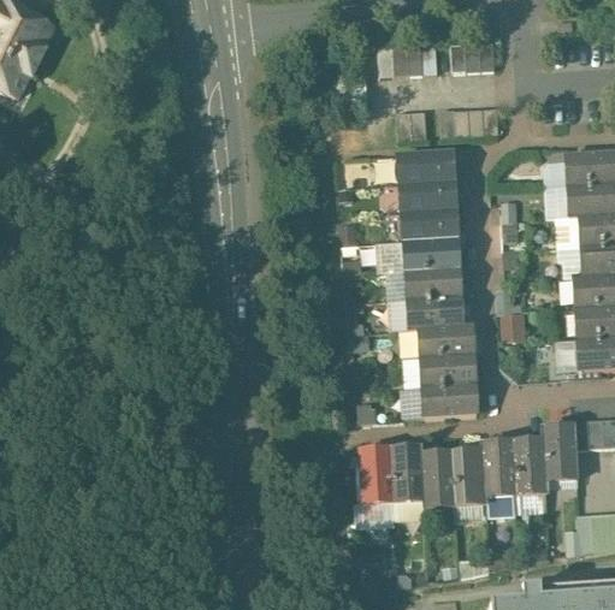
[(0,94),(11,100),(24,76),(29,80),(42,53),(37,51),(48,28),(0,3),(0,94)]
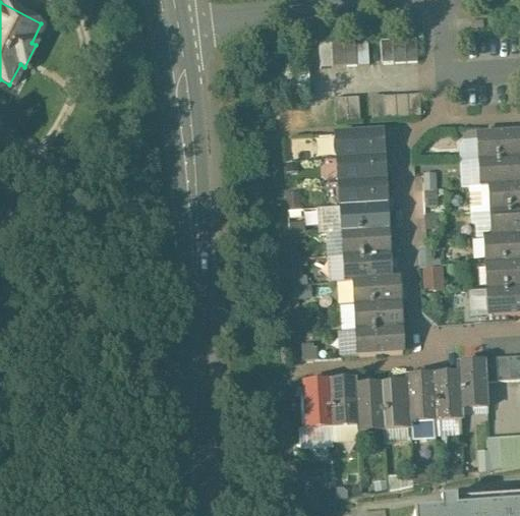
[(404,35),(393,36),(394,59),(406,58),(404,35)]
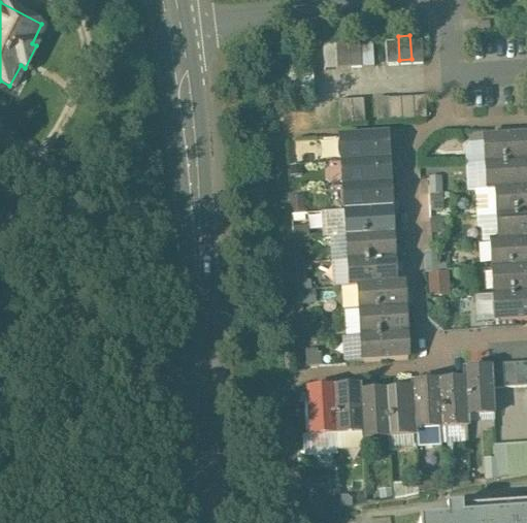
[(422,35),(410,35),(412,59),(424,59),(422,35)]
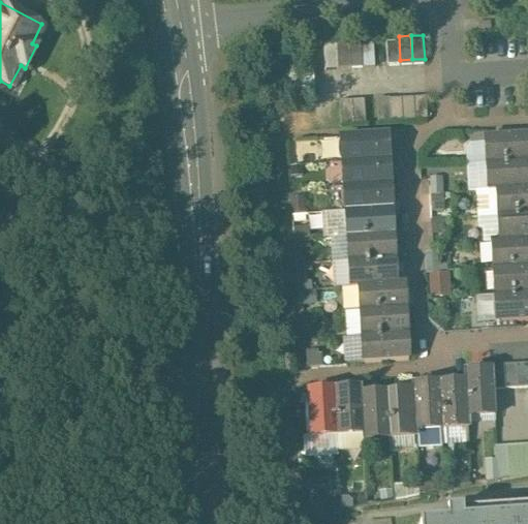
[(398,36),(386,37),(387,61),(400,60),(398,36)]
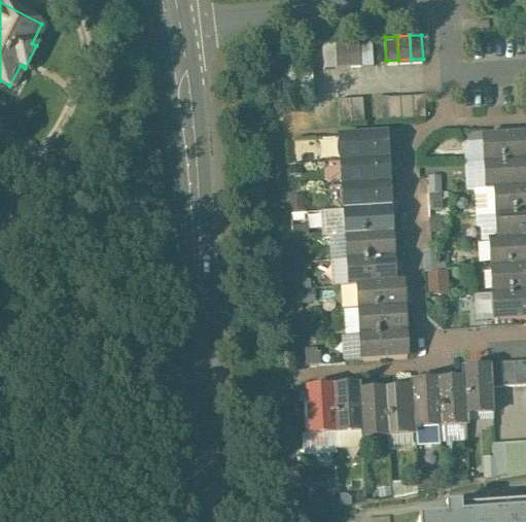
[(373,37),(360,38),(361,62),(374,62),(373,37)]
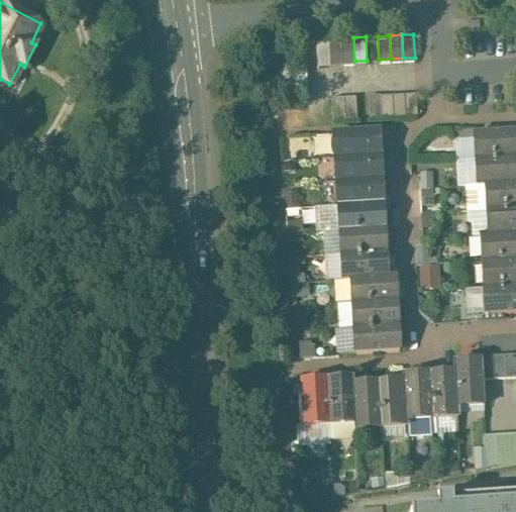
[(352,37),(341,38),(342,62),(354,61),(352,37)]
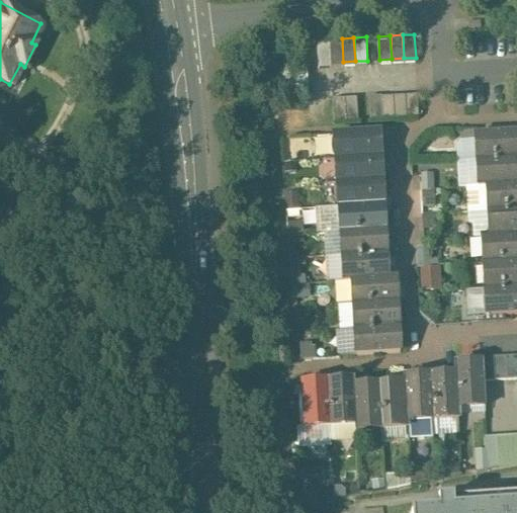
[(319,63),(331,62),(330,38),(318,39),(319,63)]
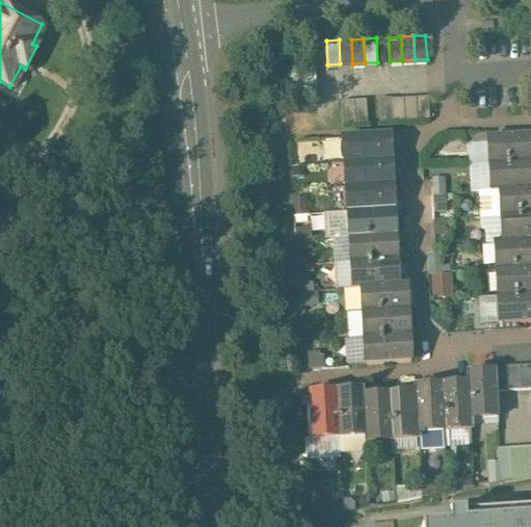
[(351,40),(339,40),(340,63),(352,63),(351,40)]
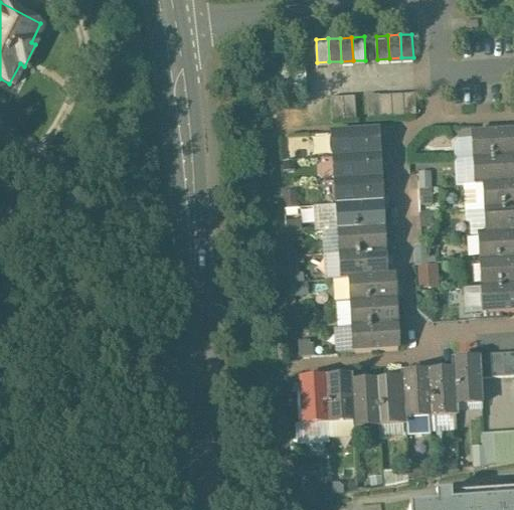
[(278,76),(304,74),(304,63),(277,64),(278,76)]
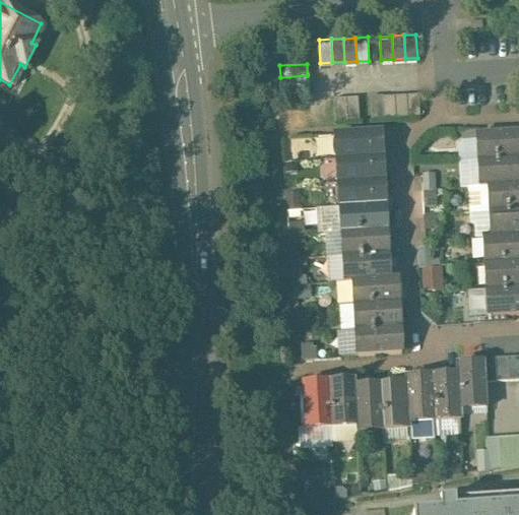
[(307,75),(280,77),(280,87),(307,85),(307,75)]
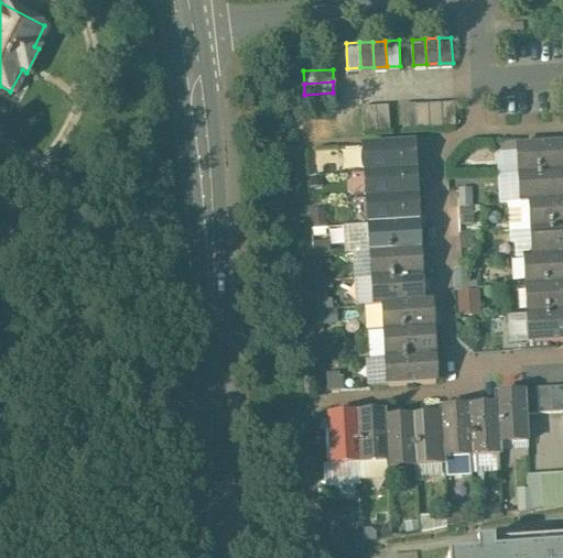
[(455,97),(442,98),(443,123),(456,122),(455,97)]
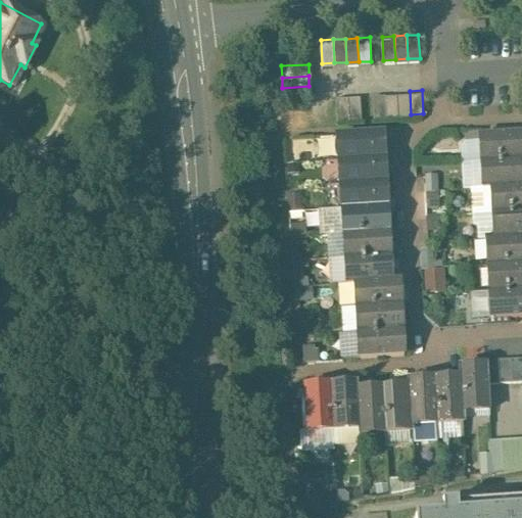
[(385,91),(373,92),(374,116),(386,115),(385,91)]
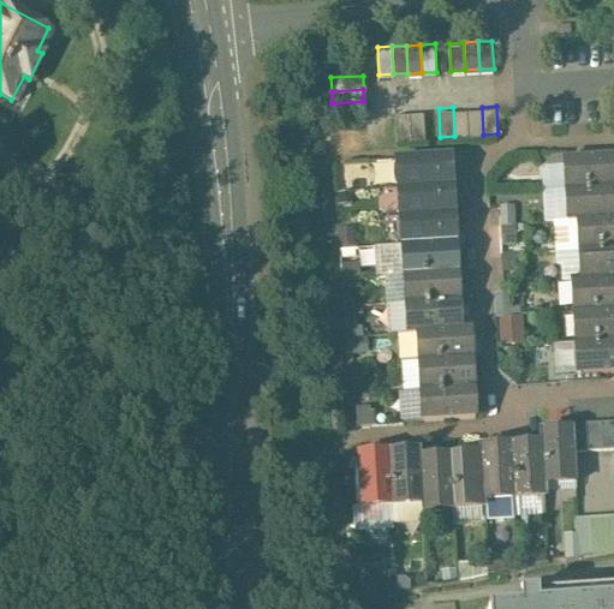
[(482,107),(468,108),(469,136),(483,135),(482,107)]
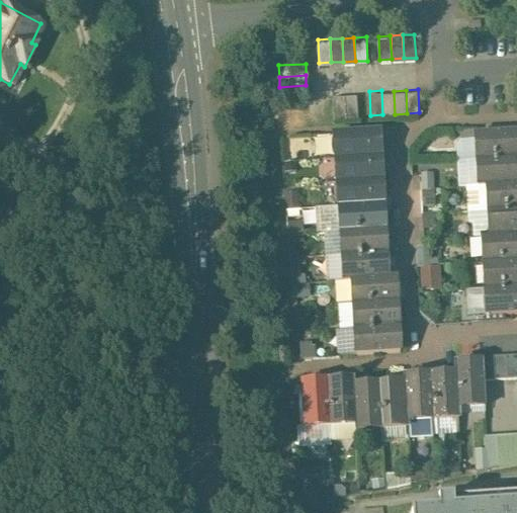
[(394,91),(381,91),(382,114),(395,114),(394,91)]
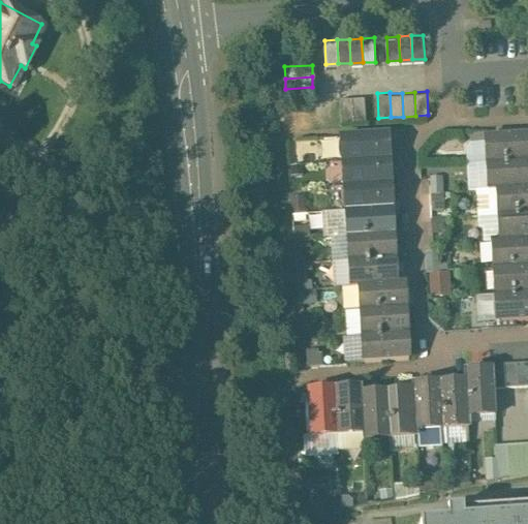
[(352,94),(340,95),(341,120),(353,119),(352,94)]
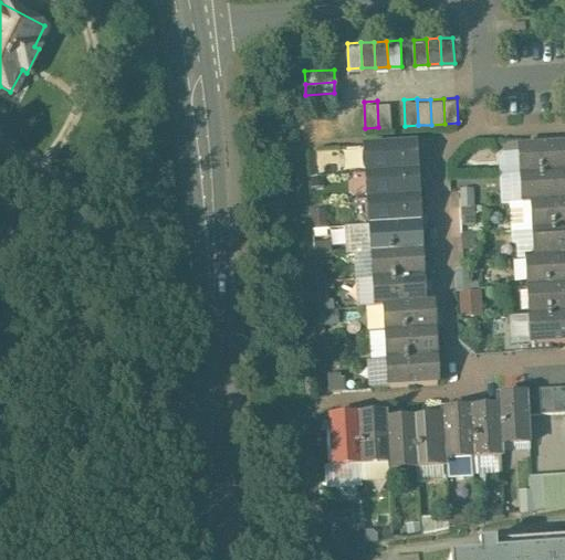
[(390,101),(377,101),(378,127),(391,127),(390,101)]
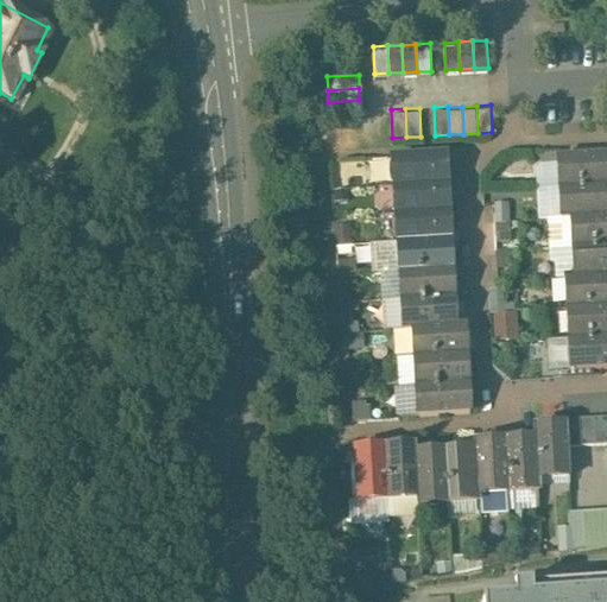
[(606,149),(557,152),(560,183),(606,179),(606,149)]
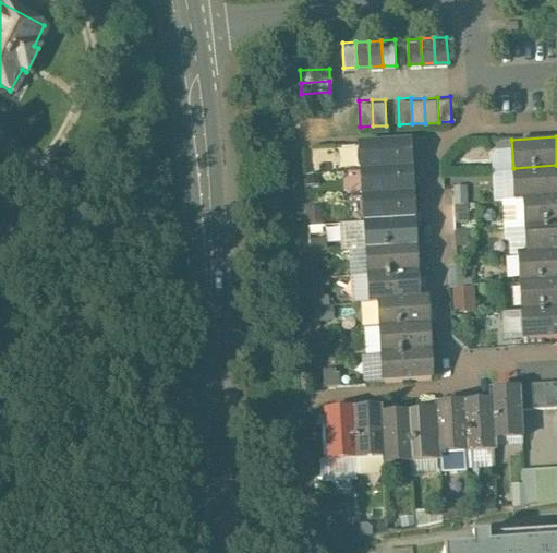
[(409,137),(360,141),(361,167),(411,164),(409,137)]
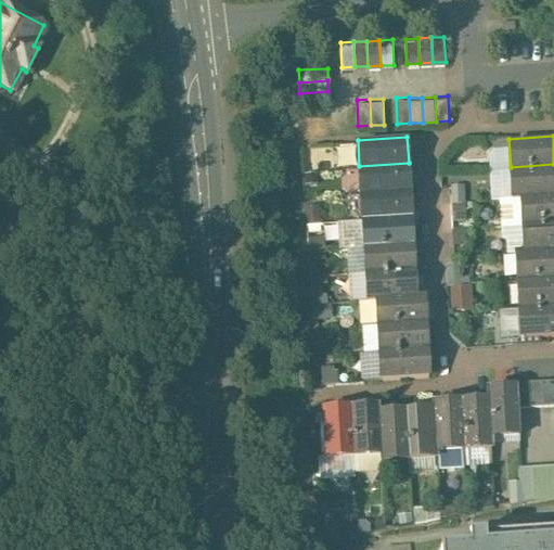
[(409,163),(359,166),(361,191),(410,189),(409,163)]
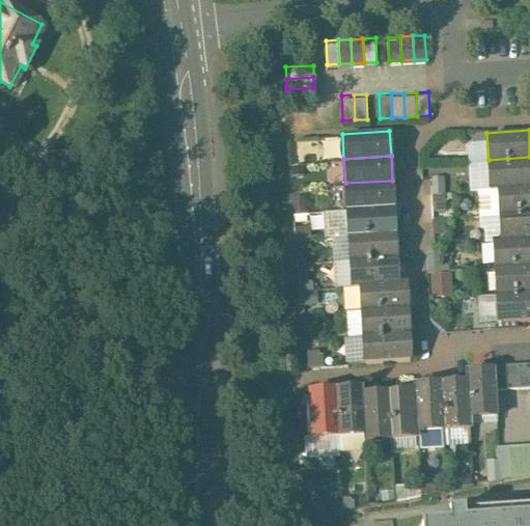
[(529,157),(489,160),(490,186),(498,186),(529,183),(529,157)]
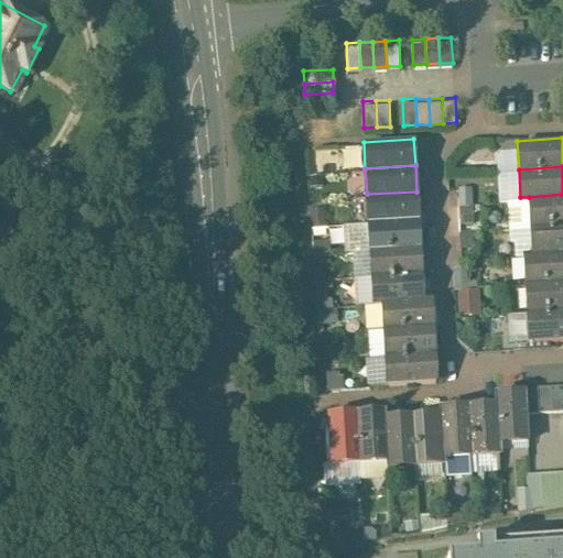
[(417,192),(367,194),(368,220),(418,218),(417,192)]
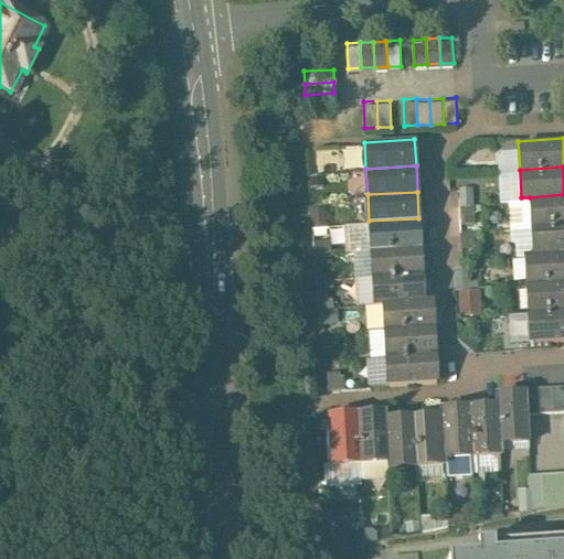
[(563,194),(530,197),(532,225),(563,223),(563,194)]
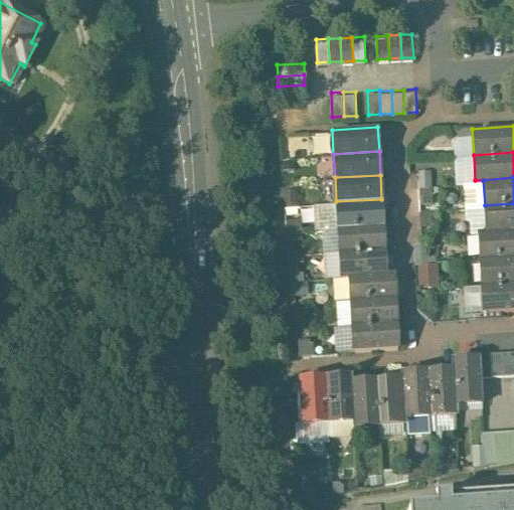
[(381,199),(336,201),(338,226),(382,223),(381,199)]
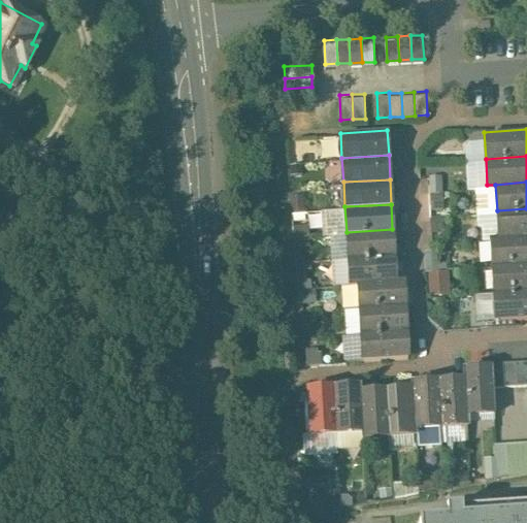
[(526,208),(497,210),(498,237),(526,234),(526,208)]
